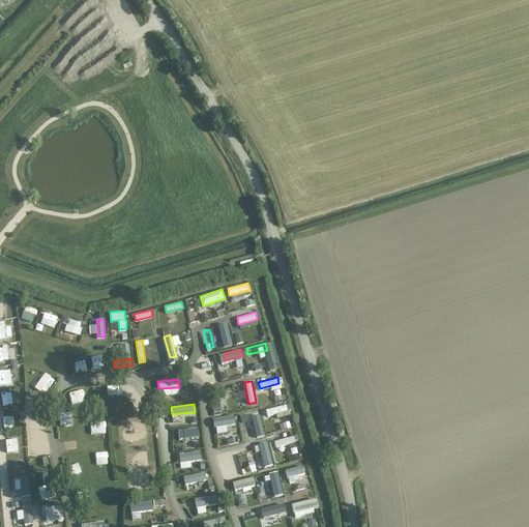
[(286,404),(266,409),(267,415),(288,410),(286,404)]
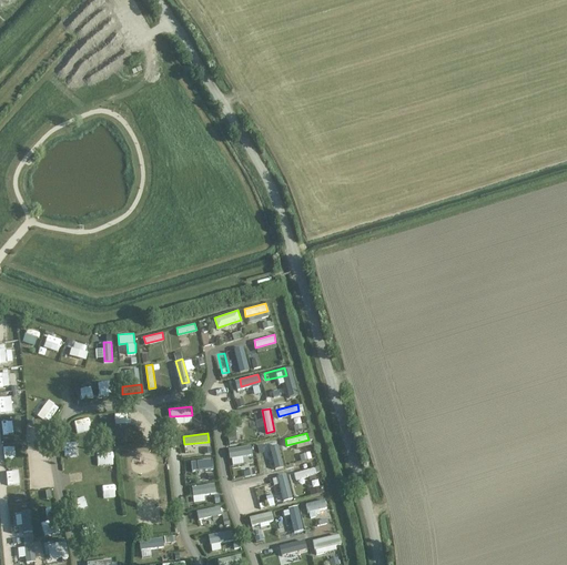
[(279,446),(279,440),(260,443),(260,449),(279,446)]
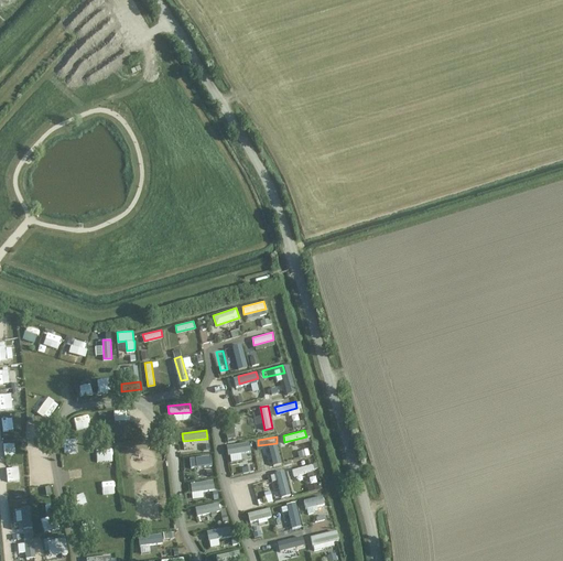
[(231,445),(233,452),(251,449),(250,442),(231,445)]
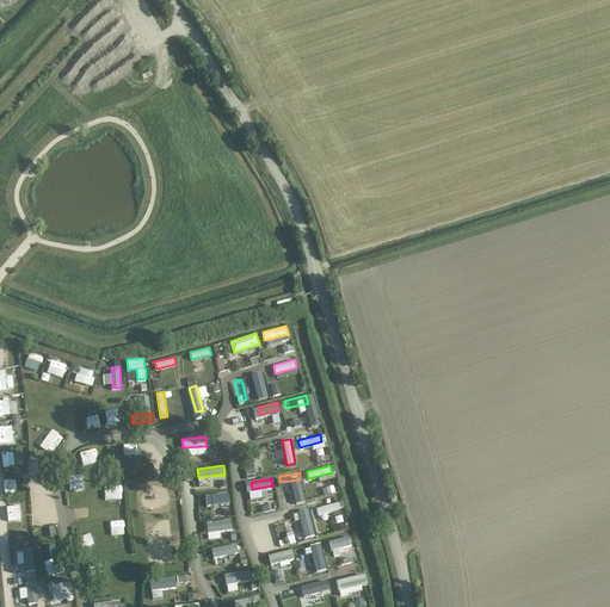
[(228,493),(205,495),(207,506),(229,502),(228,493)]
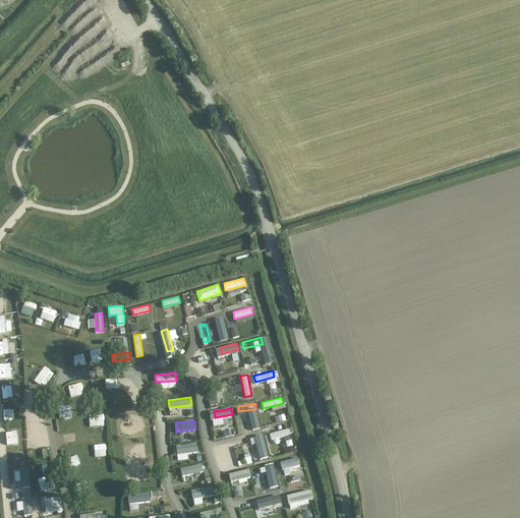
[(289,427),(270,434),(272,439),(290,434),(289,427)]
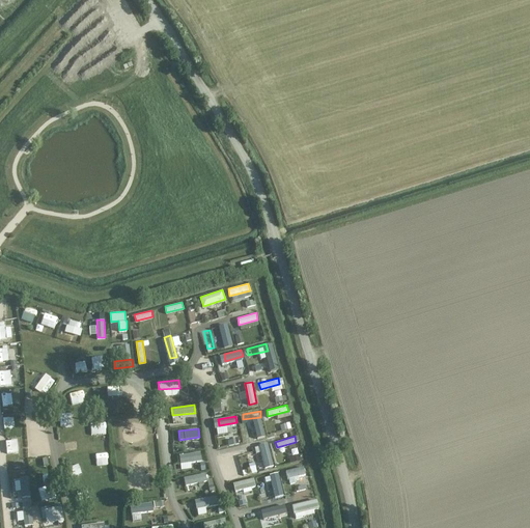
[(266,467),(274,466),(268,442),(259,445),(266,467)]
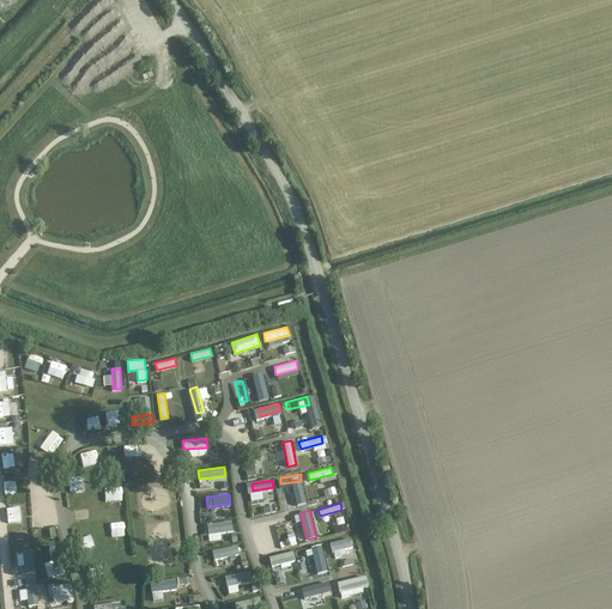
[(350,537),(331,542),(333,552),(352,547),(350,537)]
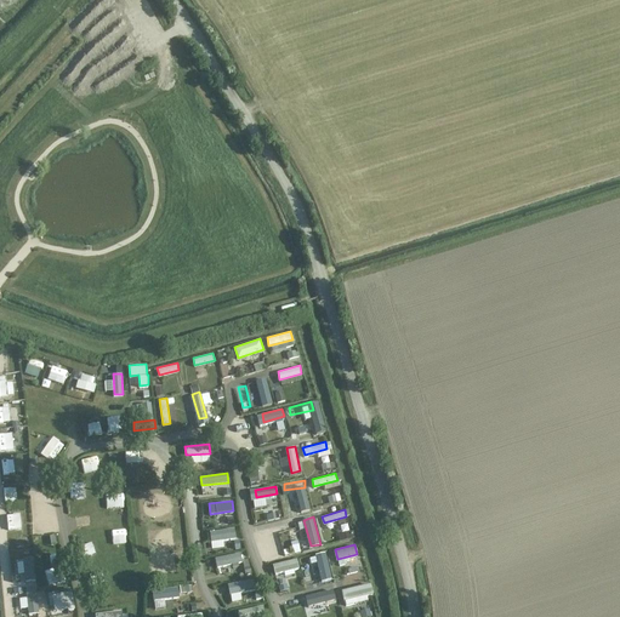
[(326,558),(324,550),(305,556),(306,564),(326,558)]
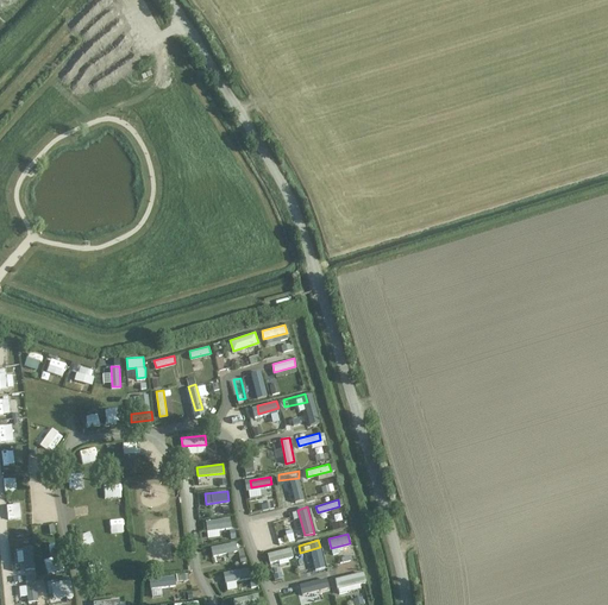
[(213,555),(237,550),(236,541),(211,547),(213,555)]
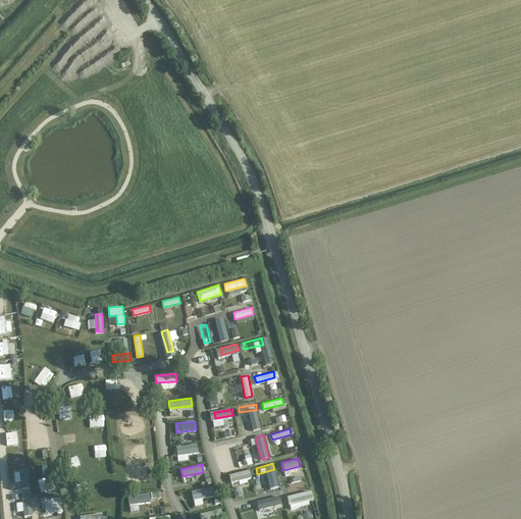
[(42,467),(49,489),(56,487),(49,465),(42,467)]
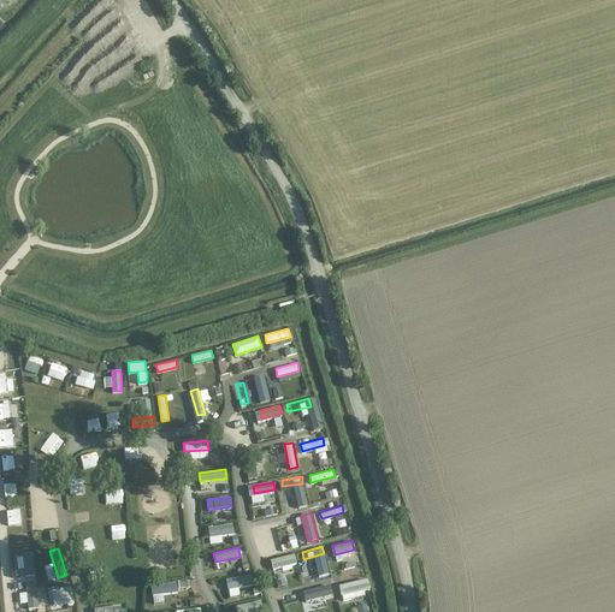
[(273,566),(293,560),(291,554),(272,559),(273,566)]
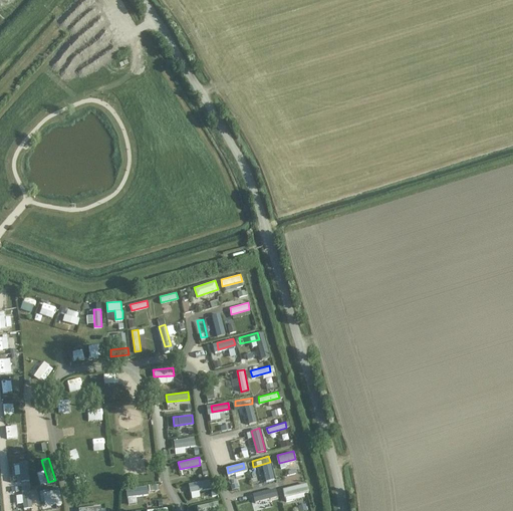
[(189,484),(190,492),(211,488),(210,479),(189,484)]
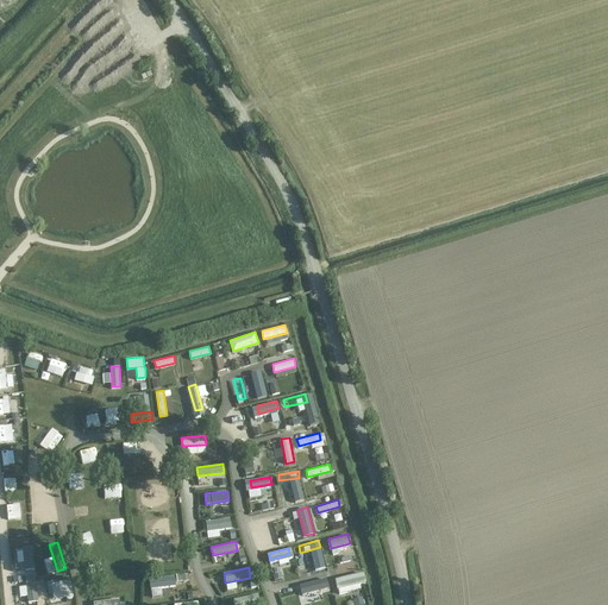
[(338,587),(361,583),(359,573),(336,579),(338,587)]
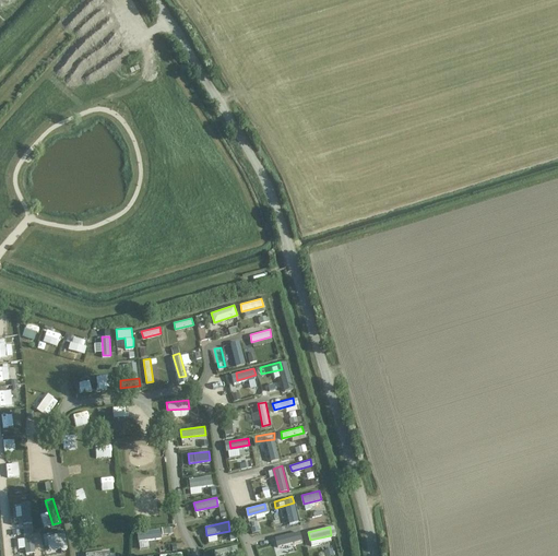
[(138,532),(139,540),(163,536),(162,529),(138,532)]
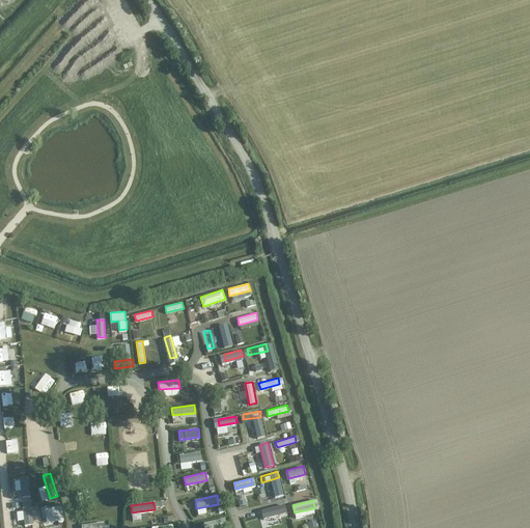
[(261,509),(262,517),(285,511),(283,504),(261,509)]
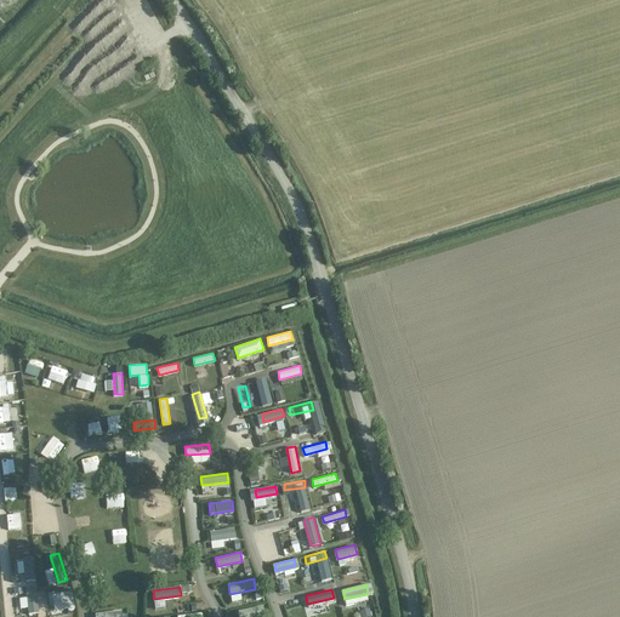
[(239,610),(239,616),(250,616),(266,615),(263,605),(239,610)]
